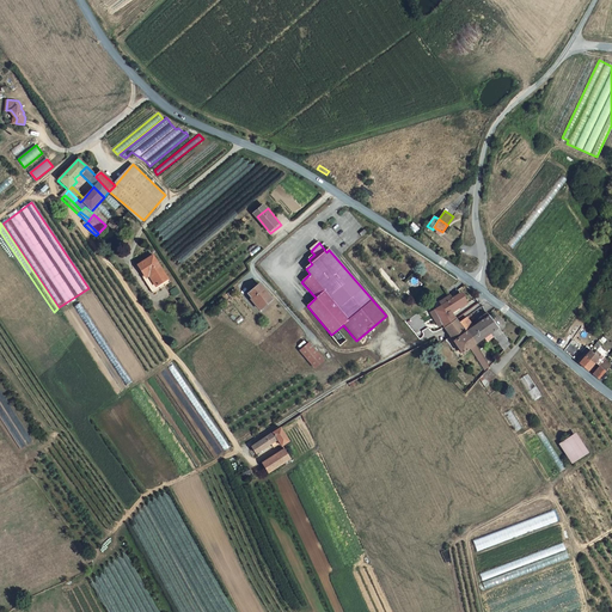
[(141,267),(148,280),(153,276),(160,287),(171,281),(155,257),(141,267)]
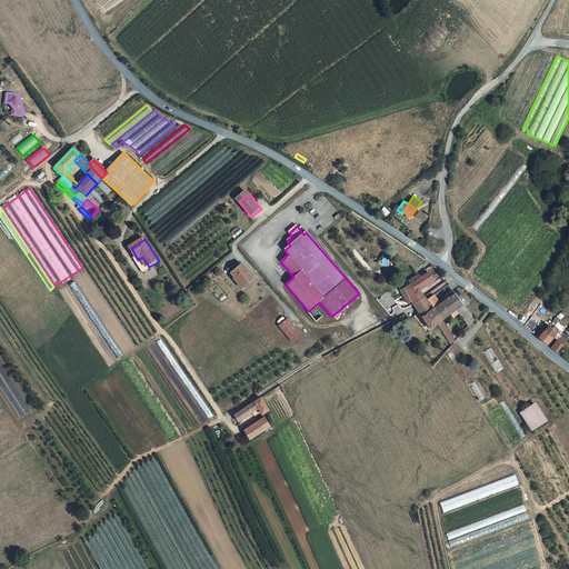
[(161,263),(159,261),(149,267),(142,257),(138,260),(136,261),(145,275),(161,263)]
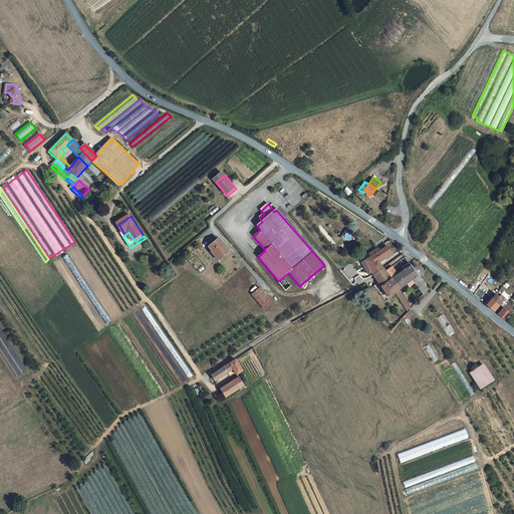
[(219,259),(227,252),(217,239),(207,247),(211,252),(213,251),(219,259)]
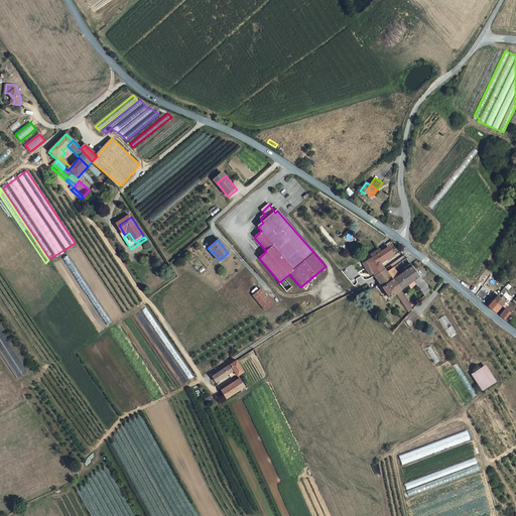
[(376,264),(379,261),(386,258),(388,261),(394,256),(387,247),(371,258),(376,264)]
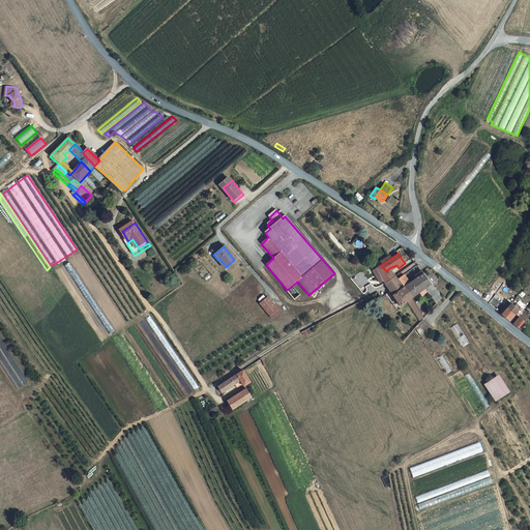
[(114,330),(68,262),(64,265),(110,333),(114,330)]
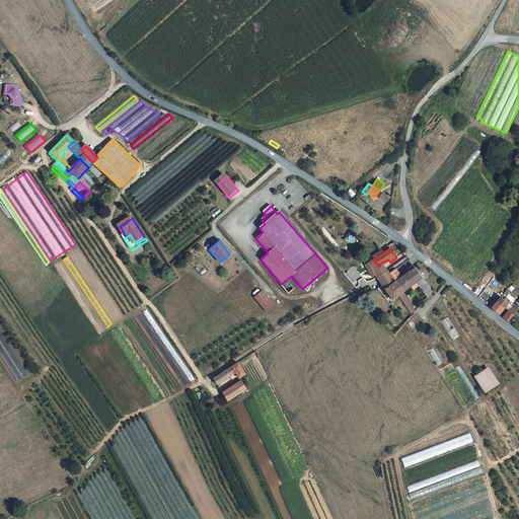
[(376,278),(387,271),(381,263),(378,266),(373,260),(368,263),(376,278)]
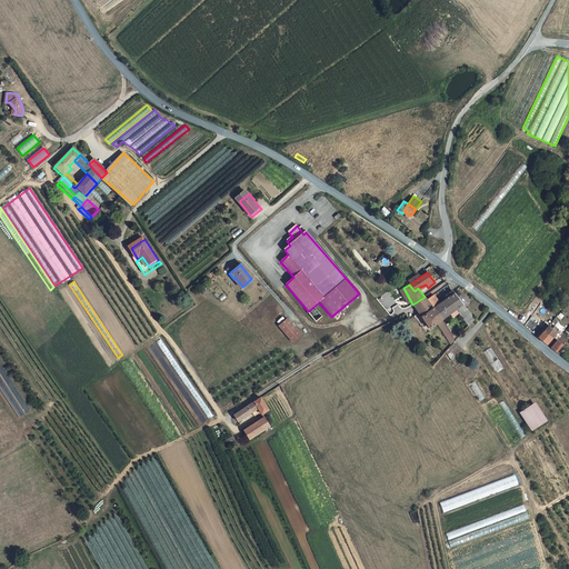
[(469,327),(475,319),(453,291),(452,290),(446,296),(456,310),(469,327)]
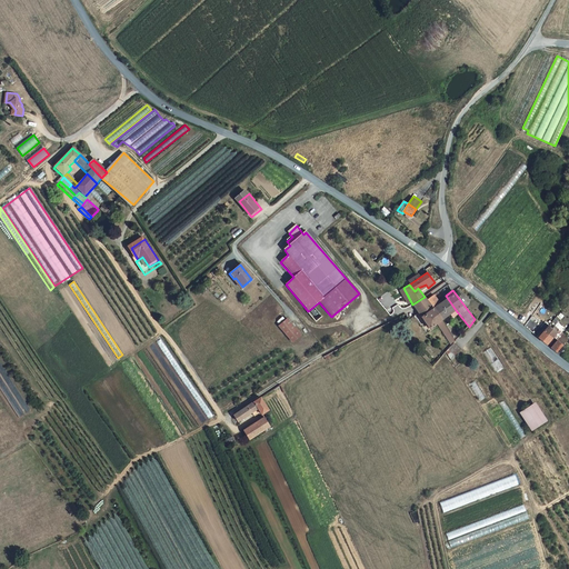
[(431,307),(439,301),(435,295),(427,300),(431,307)]
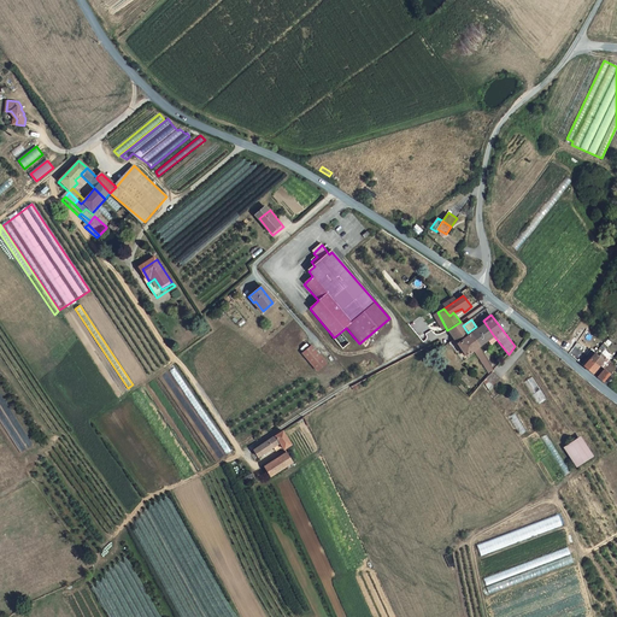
[(494,336),(483,321),(476,327),(468,333),(479,348),(494,336)]
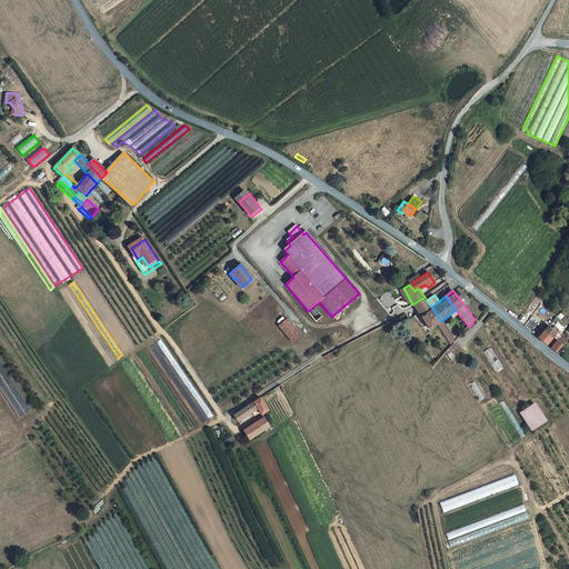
[(415,309),(419,313),(430,329),(441,321),(431,307),(427,300),(426,298),(425,297),(412,305),(415,309)]
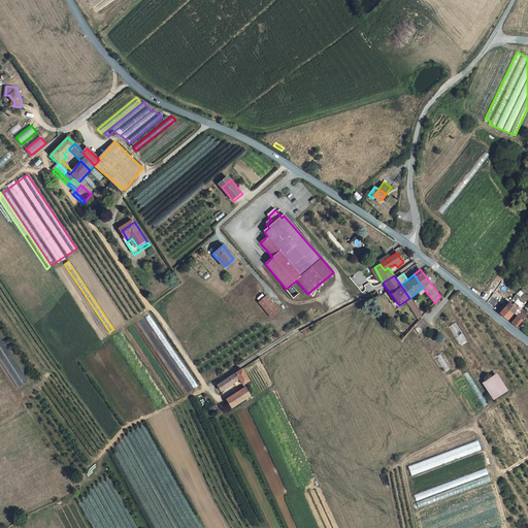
[(257,303),(264,312),(272,306),(264,296),(257,303)]
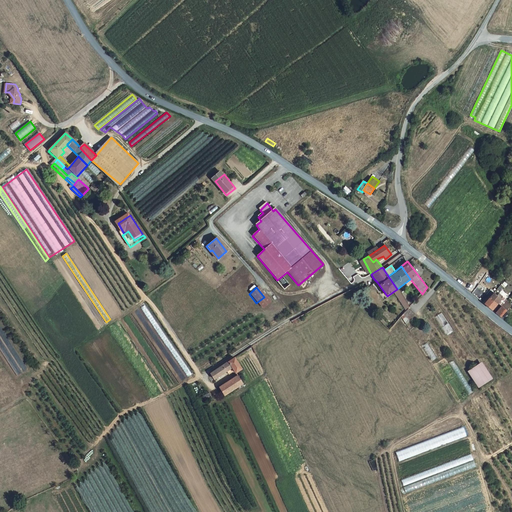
[(400,291),(395,293),(403,310),(408,308),(400,291)]
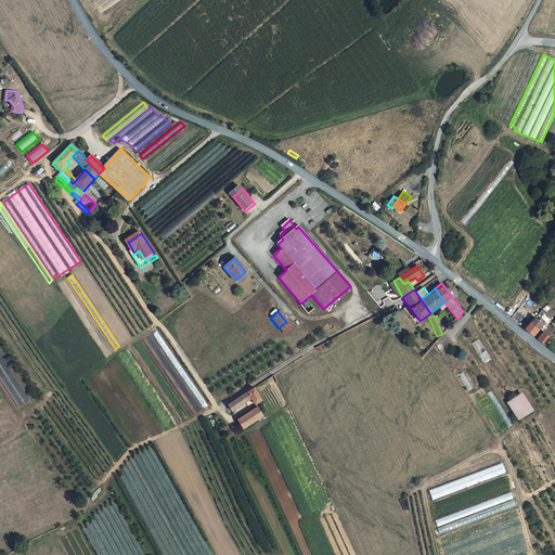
[(543,324),(536,318),(531,323),(530,324),(538,331),(539,330),(543,324)]
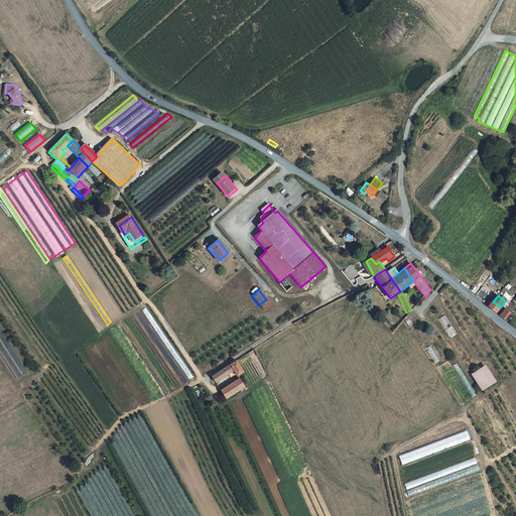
[(492,298),(487,305),(496,312),(500,307),(493,301),(494,300),(492,298)]
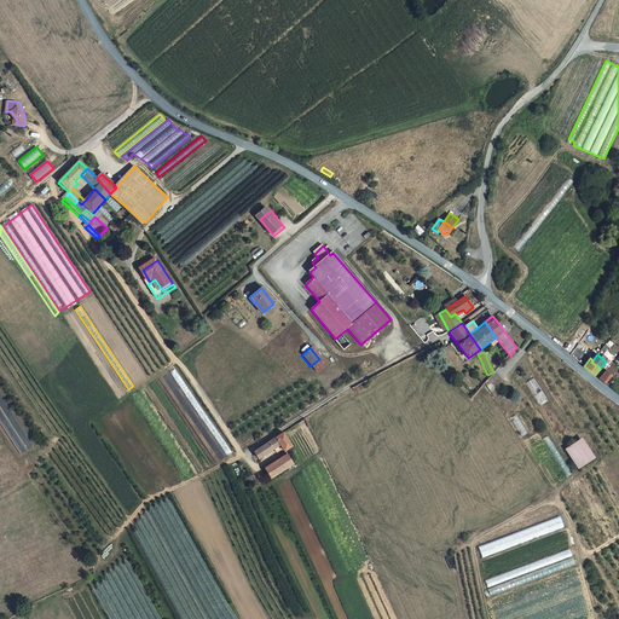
[(324,365),(319,359),(310,366),(316,374),(324,365)]
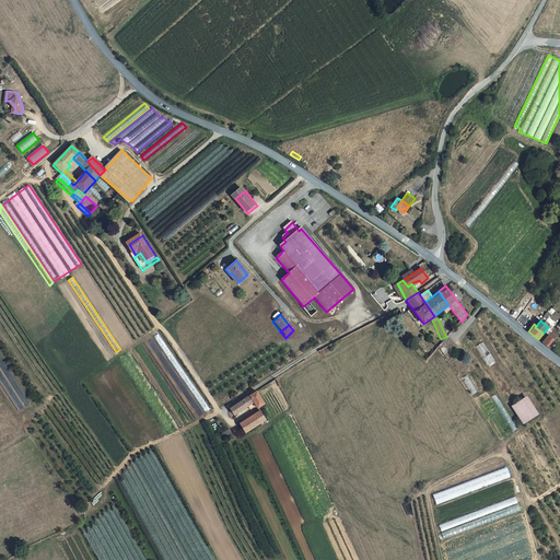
[(556,330),(553,329),(548,336),(553,340),(559,334),(556,330)]
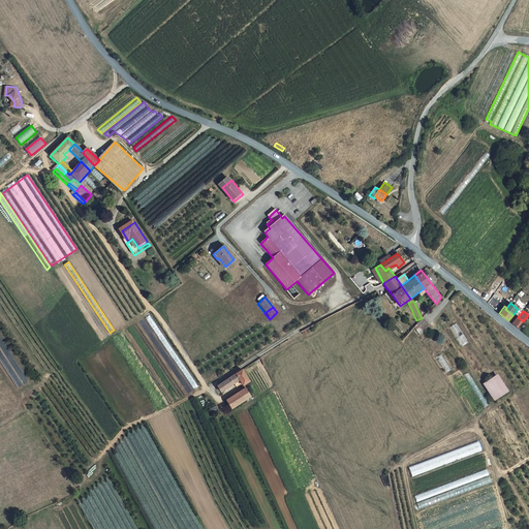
[(511,323),(517,328),(522,322),(523,321),(518,317),(511,323)]
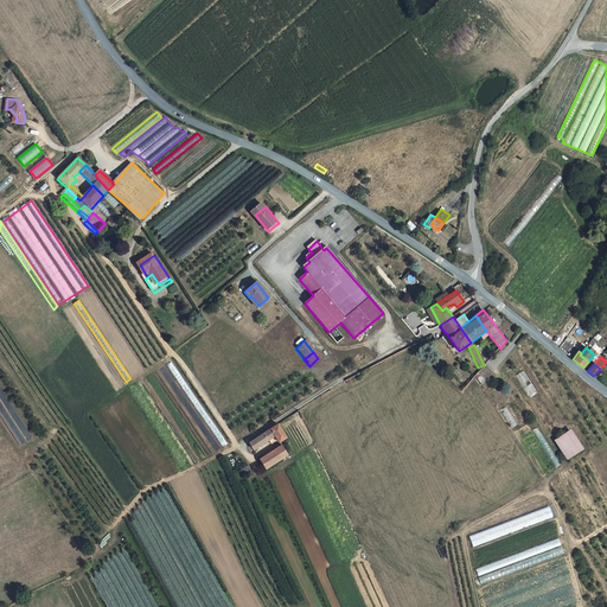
[(484,368),(478,374),(486,381),(491,375),(484,368)]
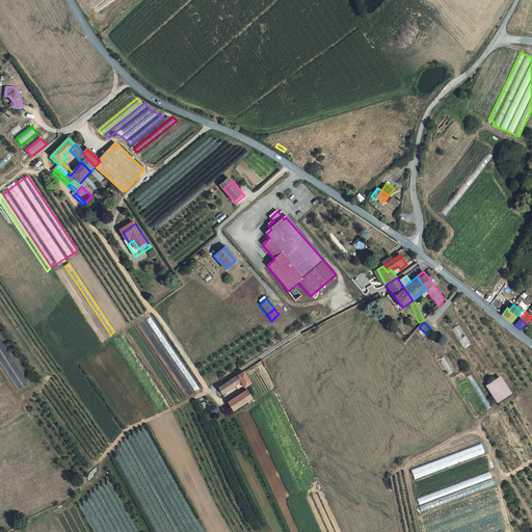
[(458,325),(451,329),(462,348),(470,343),(458,325)]
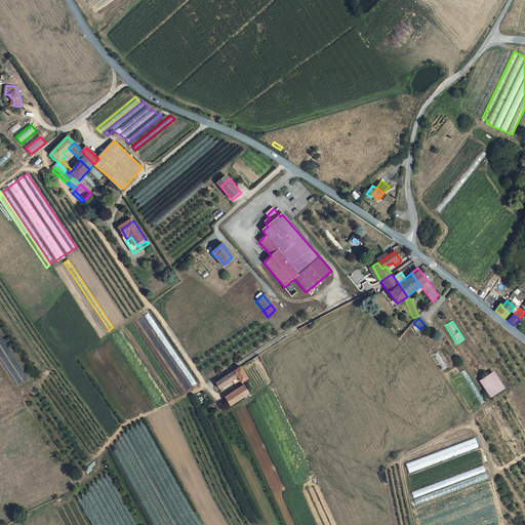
[(438,352),(433,356),(442,371),(447,367),(438,352)]
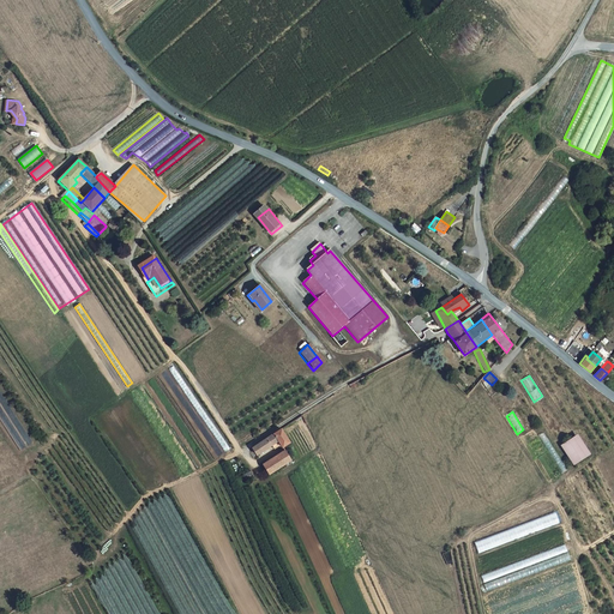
[(283,449),(290,444),(282,429),(252,450),(257,456),(272,446),(275,450),(281,446),(283,449)]
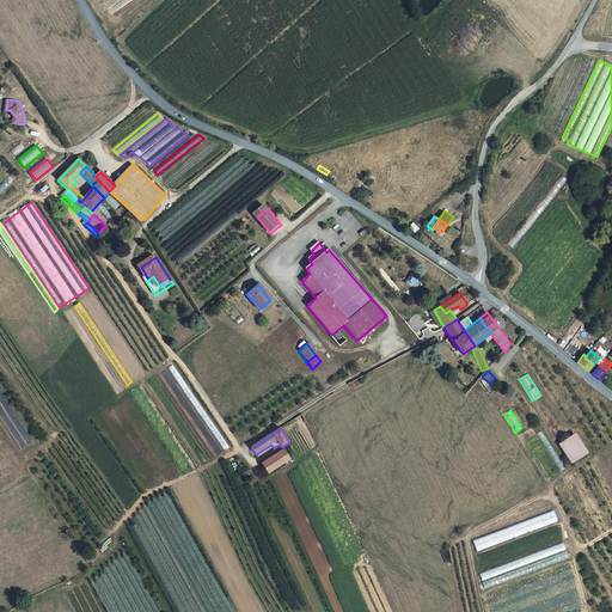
[(542,432),(536,434),(561,471),(565,469),(542,432)]
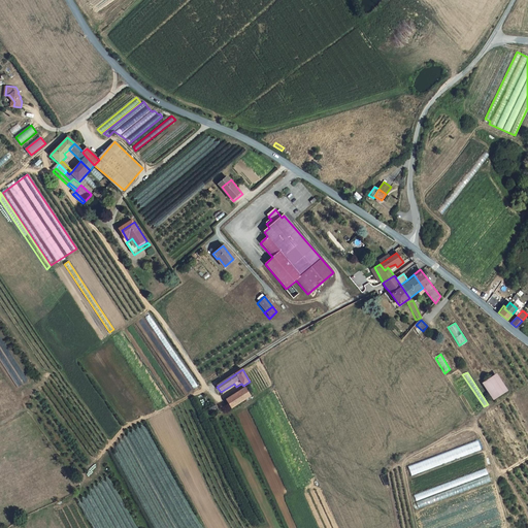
[(504,395),(508,392),(496,376),(493,378),(504,395)]
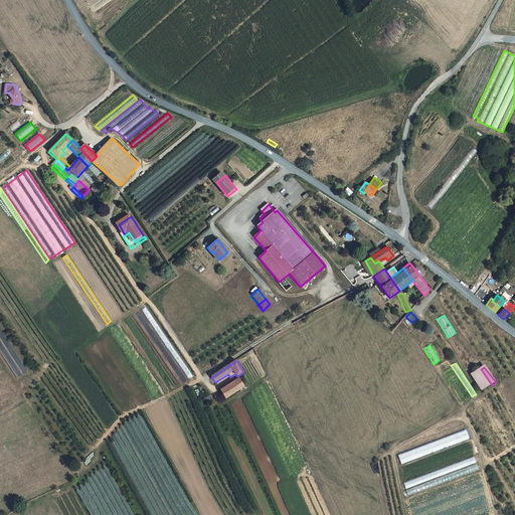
[(483,391),(492,385),(481,369),(472,376),(483,391)]
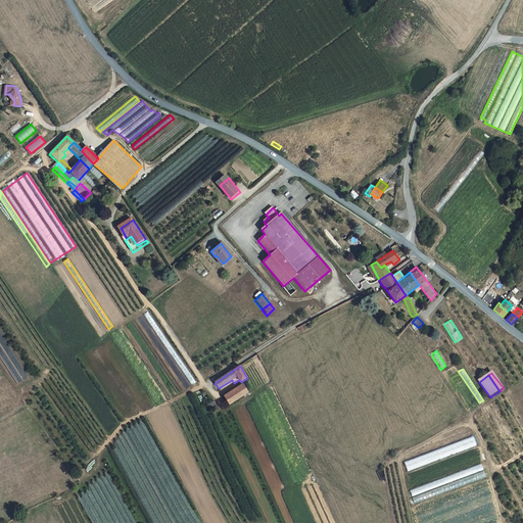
[(243,385),(225,397),(229,406),(230,405),(248,393),(243,385)]
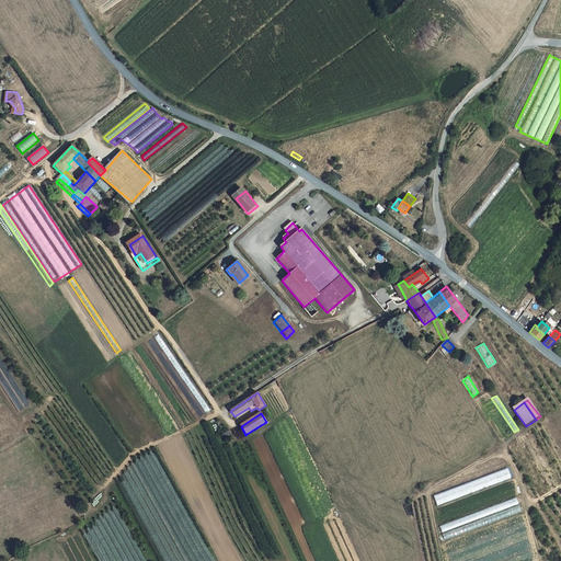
[(437,505),(512,477),(508,468),(434,496),(437,505)]
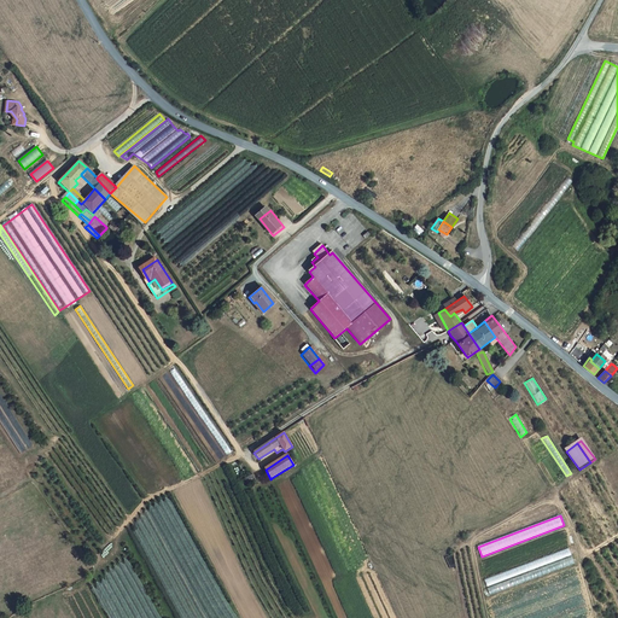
[(490,595),(575,564),(569,548),(484,579),(490,595)]
